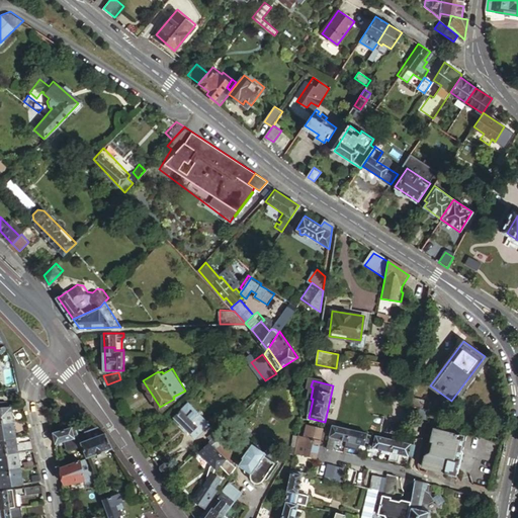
[(425,402),(413,400),(412,407),(424,409),(425,402)]
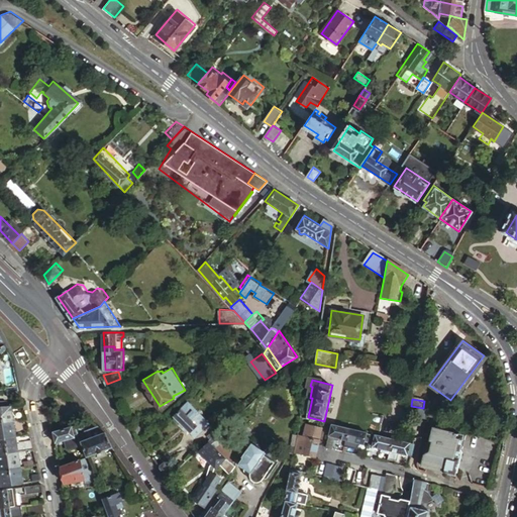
[(210,422),(189,400),(174,414),(195,436),(210,422)]
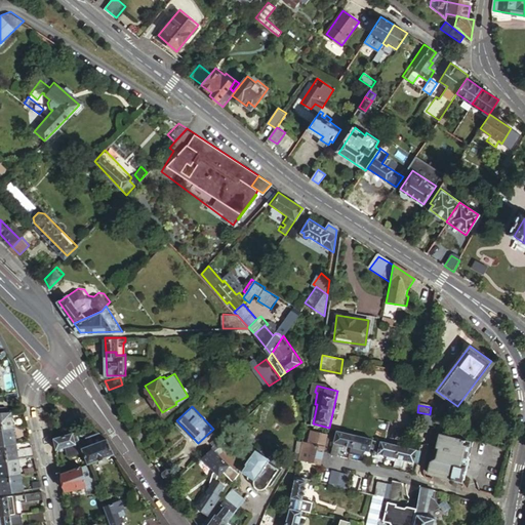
[(14,428),(11,413),(11,412),(0,413),(3,430),(14,428)]
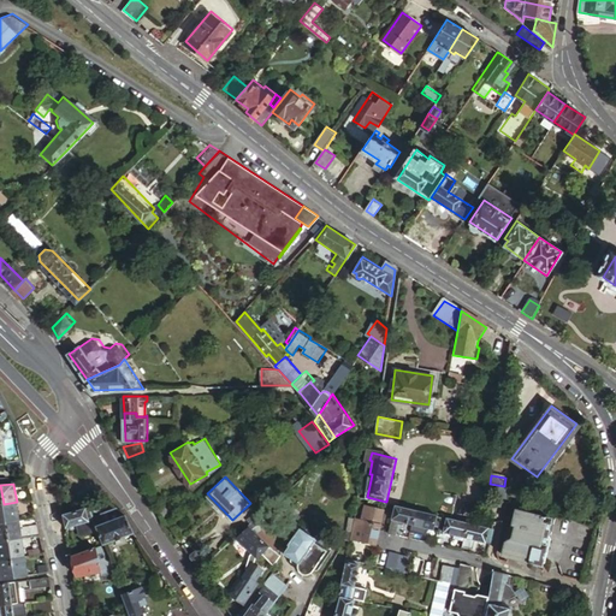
[(166,515),(178,504),(171,496),(159,505),(166,515)]
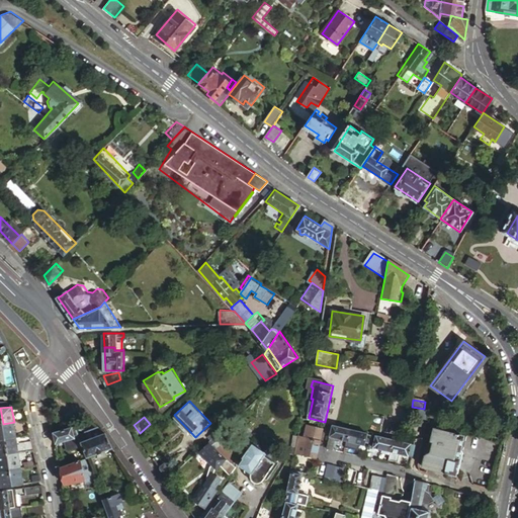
[(5,439),(16,437),(14,422),(3,424),(5,439)]
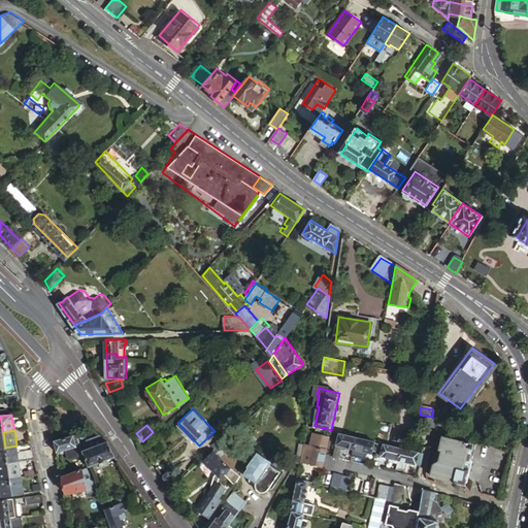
[(310,446),(327,449),(329,436),(314,432),(310,446)]
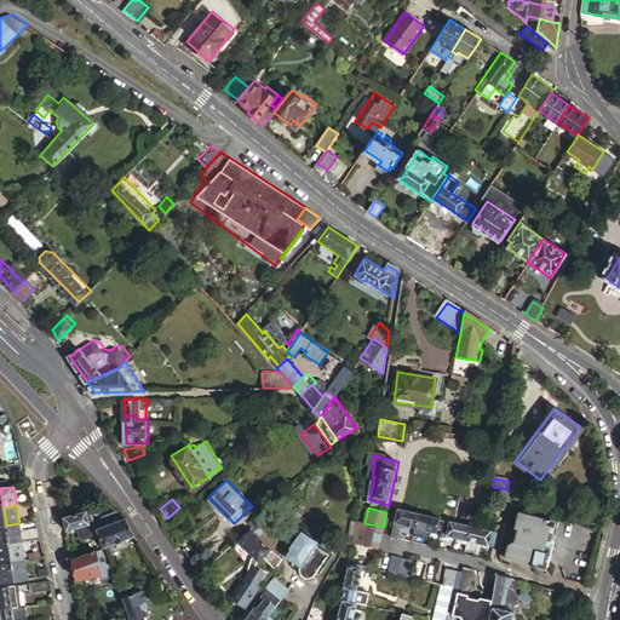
[(419,512),(399,507),(394,529),(392,535),(399,537),(402,523),(417,527),(419,512)]
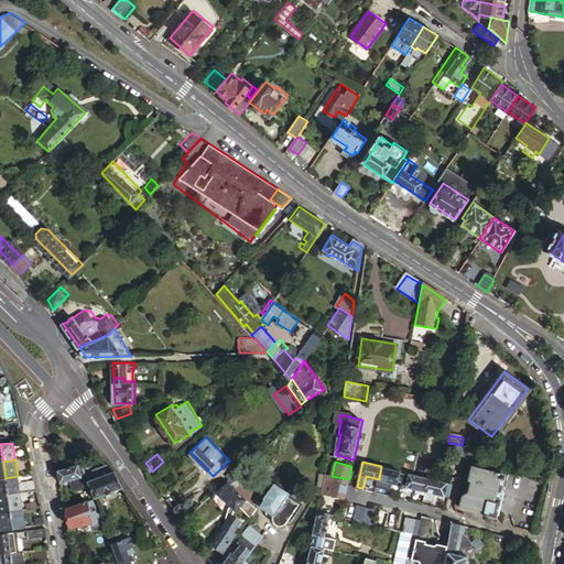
[(77,469),(84,467),(82,463),(57,470),(61,483),(79,477),(77,469)]
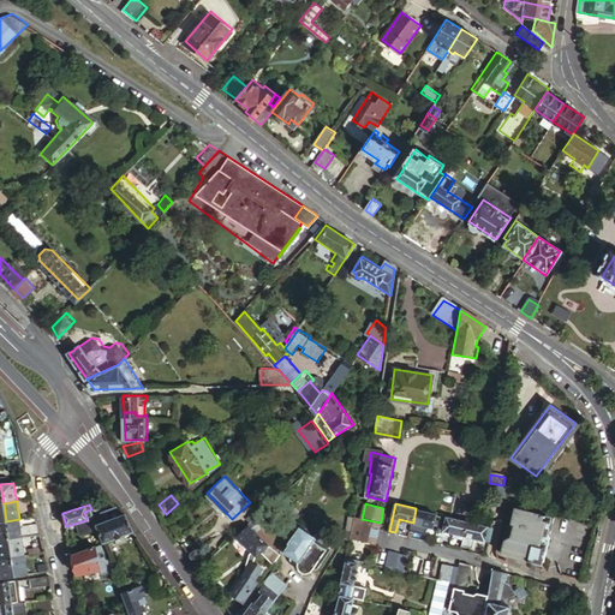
[(103,542),(103,543),(133,531),(126,513),(117,506),(115,507),(107,509),(99,513),(102,521),(96,524),(103,542)]
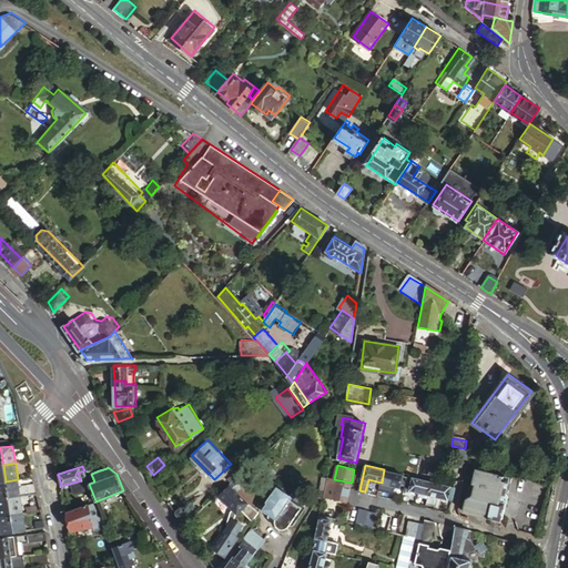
[(408,475),(384,469),(382,483),(395,486),(402,487),(402,483),(406,484),(408,475)]
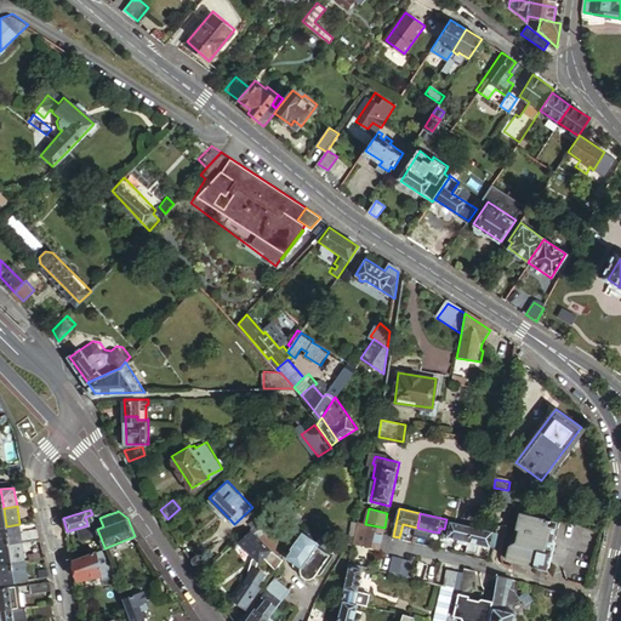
[(554,522),(517,513),(513,528),(517,528),(512,547),(508,546),(506,558),(546,568),(551,548),(547,547),(554,522)]
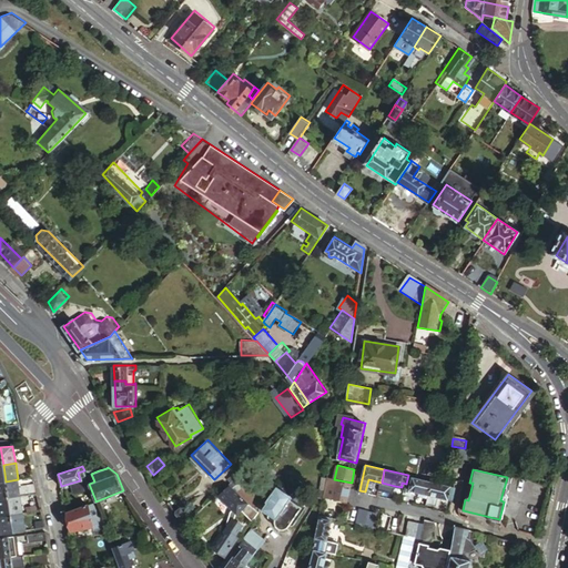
[(247,483),(241,474),(220,492),(234,513),(233,518),(227,525),(230,526),(227,529),(230,531),(216,550),(226,557),(242,534),(239,530),(243,525),(237,511),(243,507),(254,520),(261,510),(255,505),(260,500),(245,485),(247,483)]
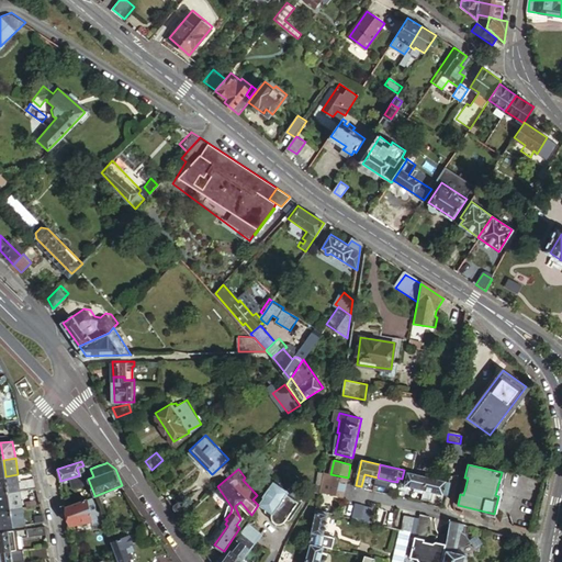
[(409,471),(404,470),(402,479),(400,487),(407,490),(407,484),(406,484),(409,471)]
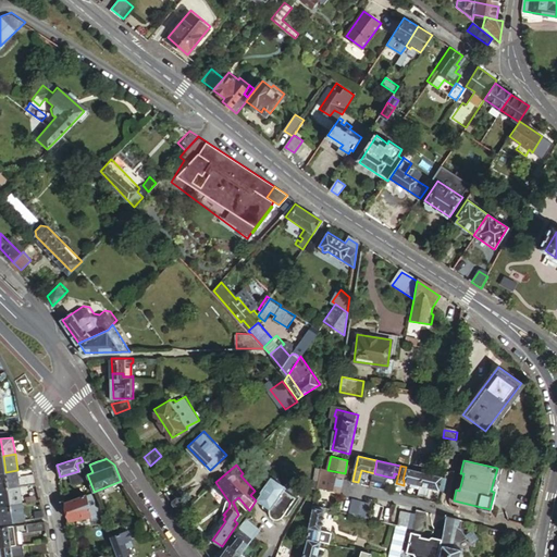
[(424,471),(406,467),(403,480),(404,480),(413,483),(412,485),(421,487),(424,471)]
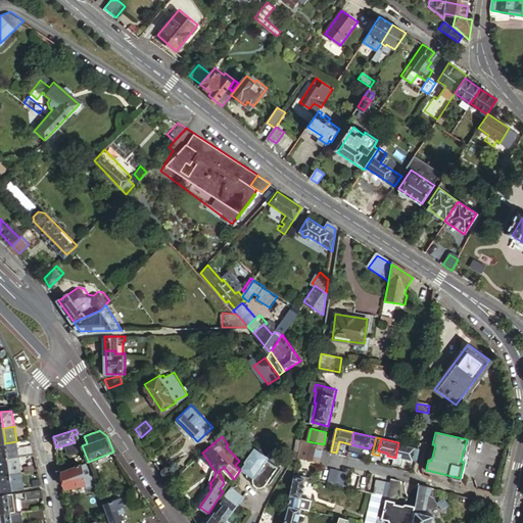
[(303,440),(300,457),(320,461),(324,444),(307,441),(303,440)]
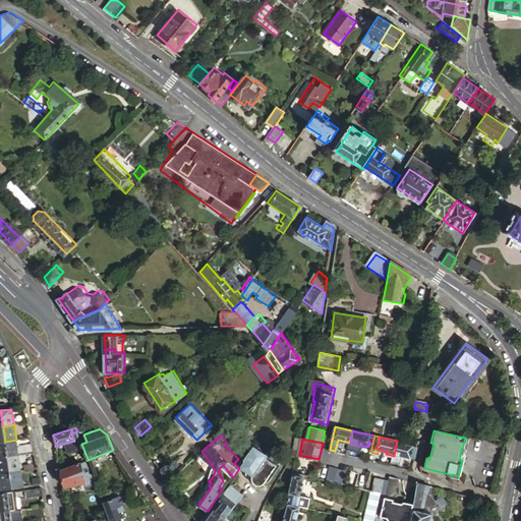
[(8,457),(19,455),(34,453),(33,448),(32,444),(17,446),(16,440),(5,442),(8,457)]
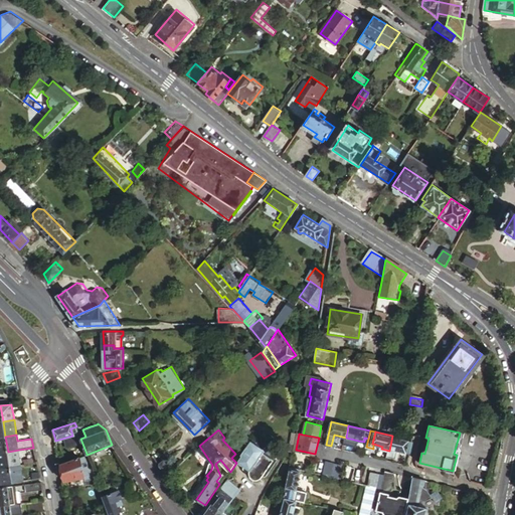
[(413,442),(392,436),(389,451),(388,454),(396,456),(397,450),(410,454),(413,442)]
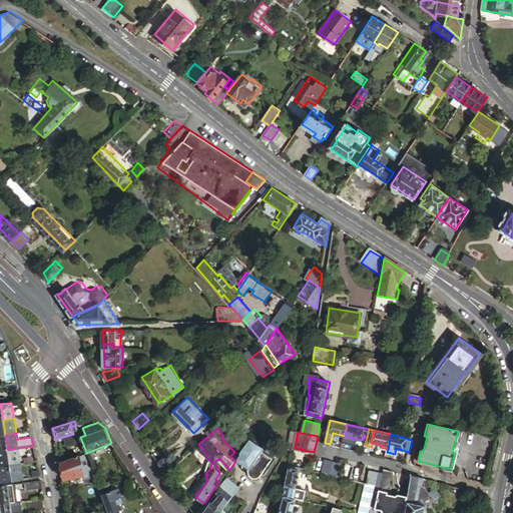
[(356,445),(357,439),(345,436),(343,442),(356,445)]
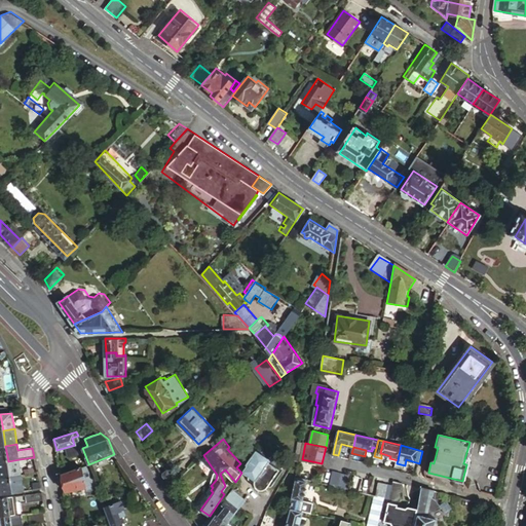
[(270,456),(257,448),(245,471),(256,478),(254,482),(254,484),(255,486),(258,488),(259,489),(261,489),(264,489),(265,489),(268,488),(273,479),(278,482),(285,471),(280,467),(286,458),(273,450),(270,456)]
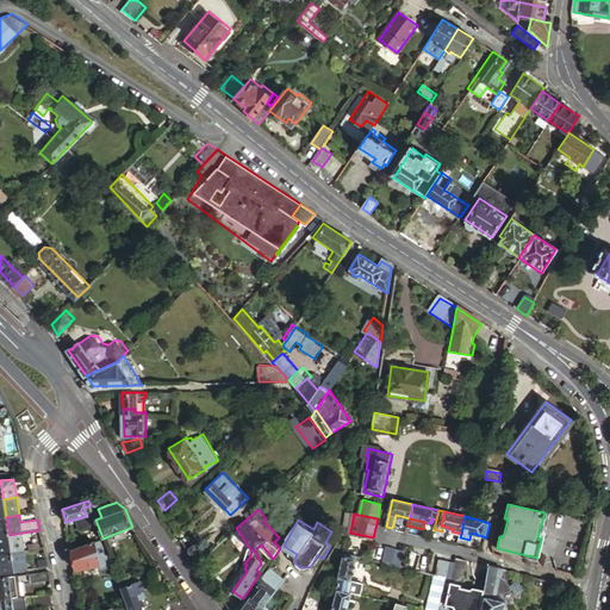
[(25,551),(23,533),(10,535),(12,553),(25,551)]
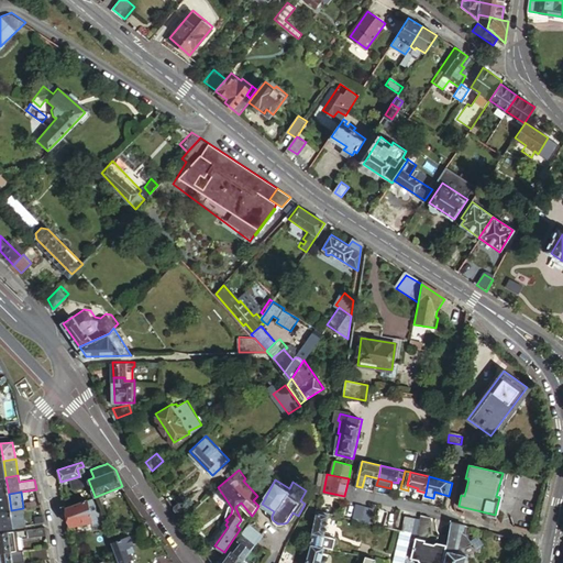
[(0,511),(11,510),(9,494),(0,494),(0,511)]
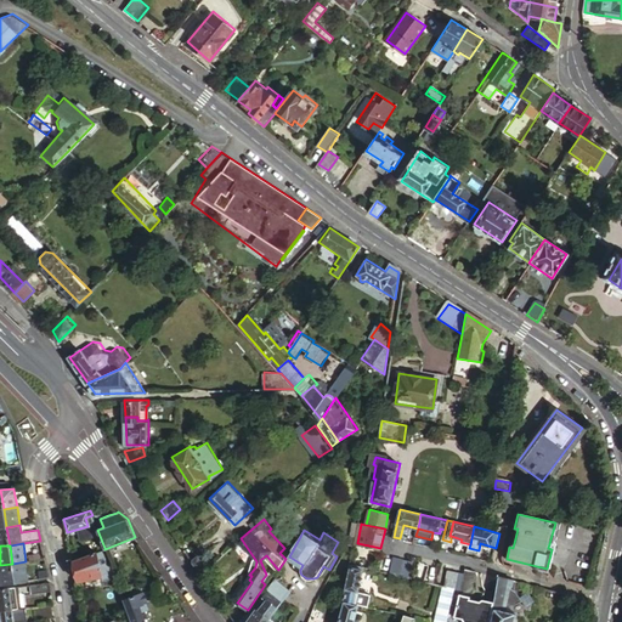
[(108,567),(102,548),(73,560),(77,581),(108,567)]
